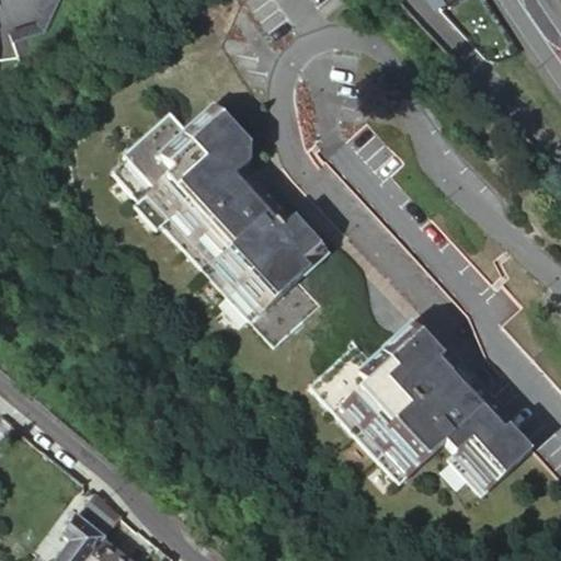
[(89,15),(93,8),(90,0),(60,0),(52,26),(23,37),(35,66),(66,54),(78,41),(84,27),(89,15)]
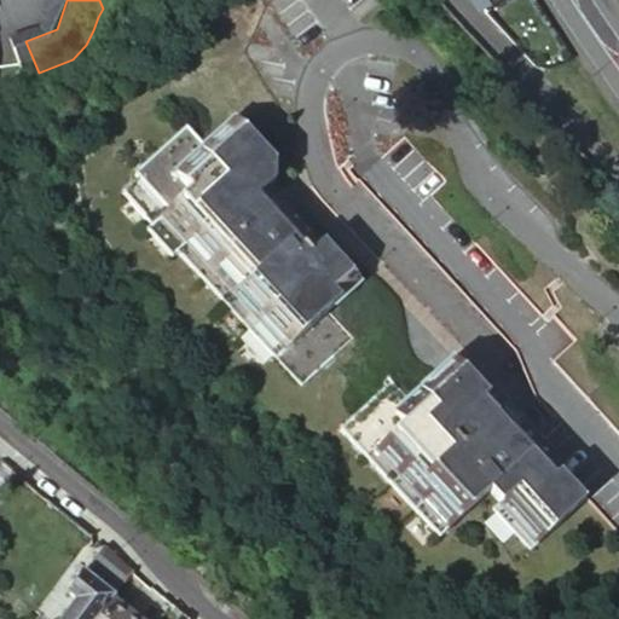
[(509,0),(476,0),(486,11),(509,0)]
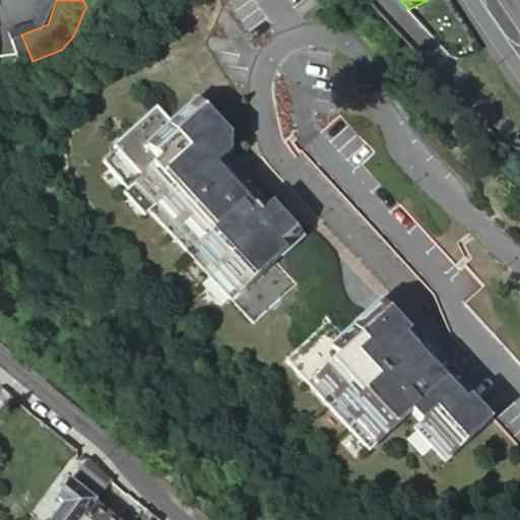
[(0,80),(13,78),(0,23),(0,80)]
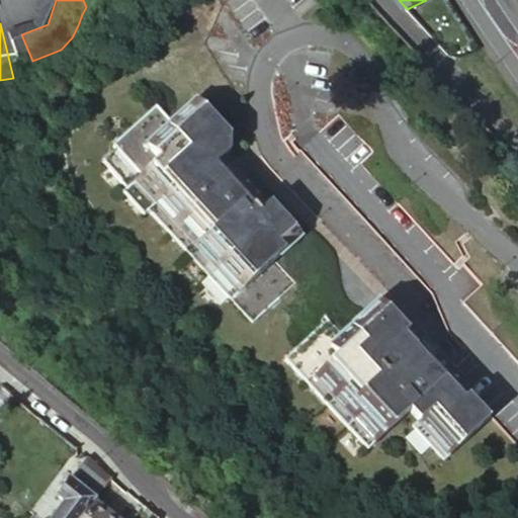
[(231,134),(197,97),(172,121),(155,104),(112,145),(115,148),(101,161),(127,189),(169,234),(218,285),(252,322),(295,283),(274,260),(301,234),(271,201),(261,210),(233,181),(238,176),(223,159),(230,152),(231,134)]
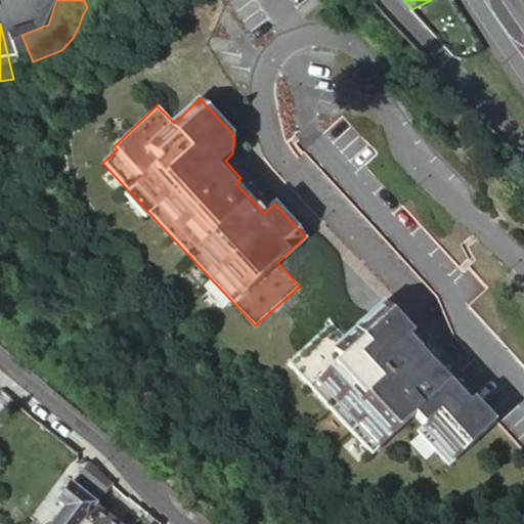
[(449,465),(496,422),(496,421),(456,376),(471,361),(461,350),(446,363),(435,351),(430,355),(412,336),(413,334),(389,307),(350,344),(330,322),(287,362),(321,400),(373,453),(413,415),(424,425),(418,431),(449,465)]
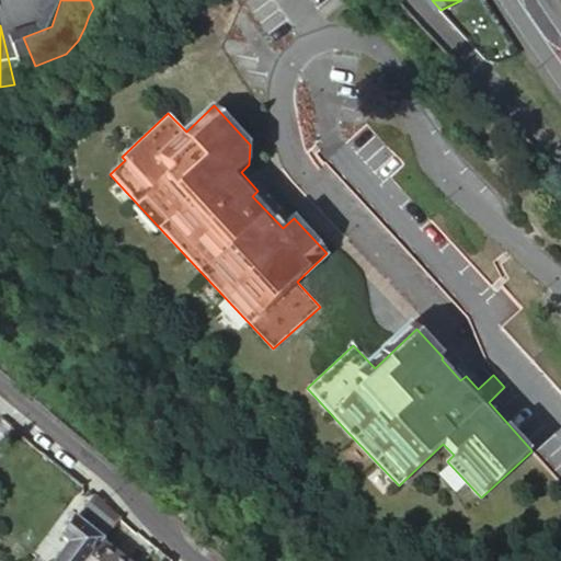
[(8,425),(0,419),(0,441),(11,427),(8,425)]
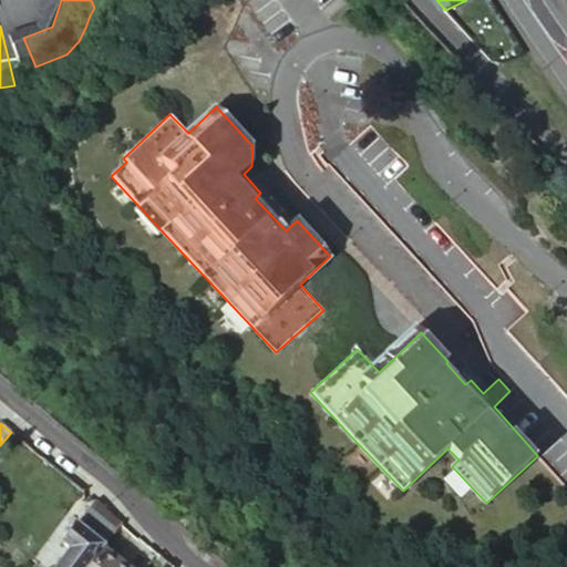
[(93,501),(75,523),(105,546),(122,525),(93,501)]
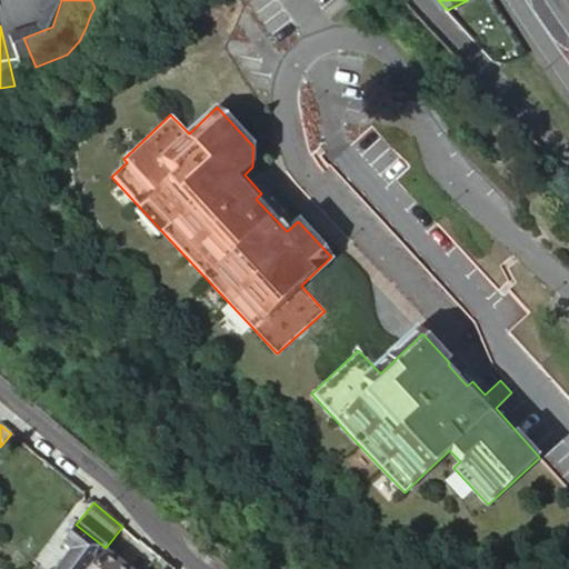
[(88,568),(102,552),(106,548),(76,525),(42,567),(45,568),(88,568)]
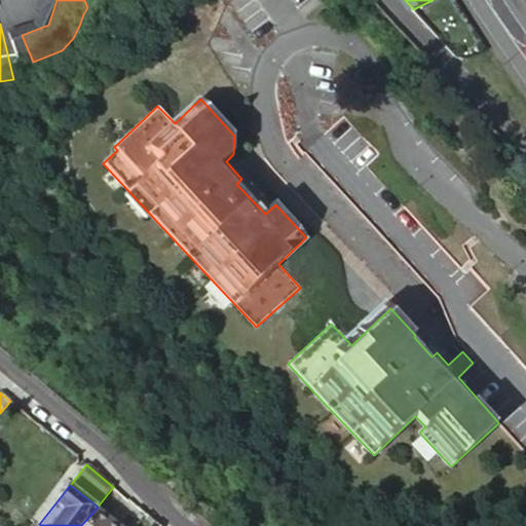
[(112,525),(95,511),(81,525),(112,525)]
